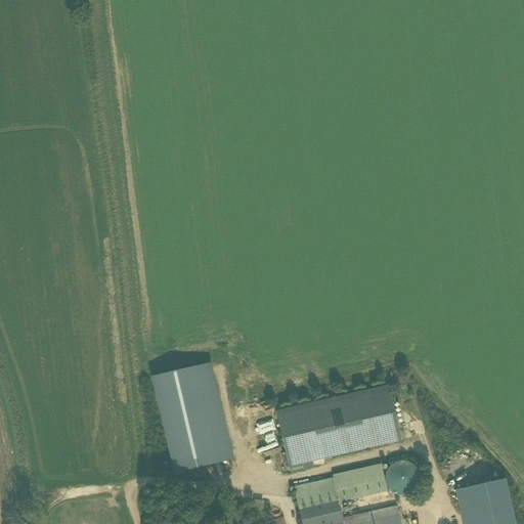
[(210,363),(197,366),(219,463),(232,460),(210,363)]
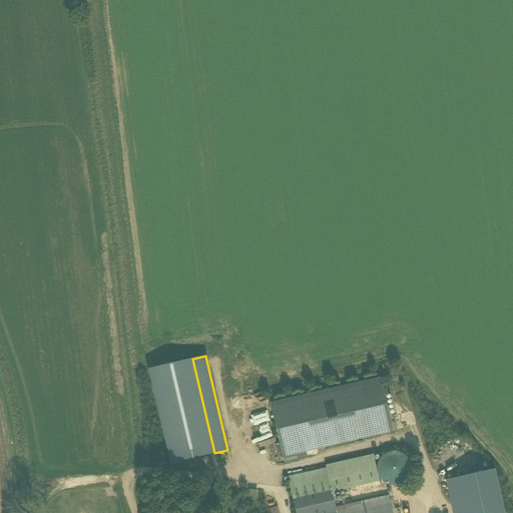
[(192,359),(149,369),(171,463),(214,453),(192,359)]
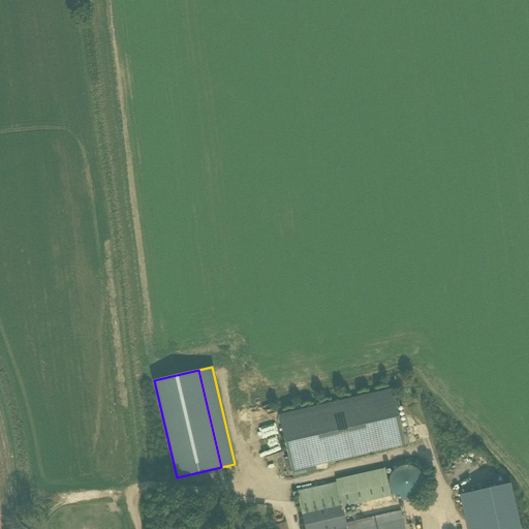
[(393,390),(279,416),(292,476),(303,474),(302,469),(315,466),(405,445),(393,390)]
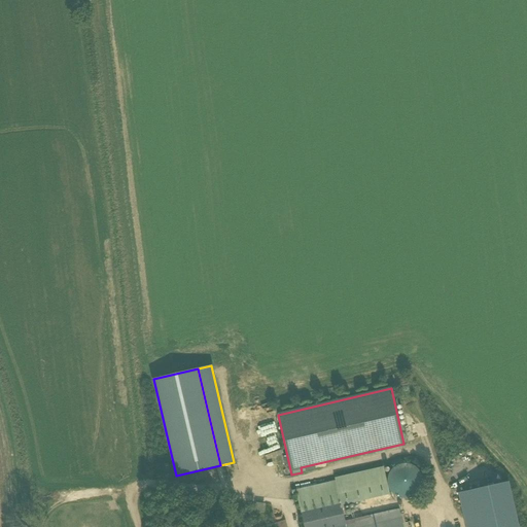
[(411,465),(403,464),(397,466),(392,470),(388,477),(388,483),(389,490),(394,495),(399,498),(407,499),(413,497),(418,493),(422,487),(422,480),(421,473),(416,468),(411,465)]
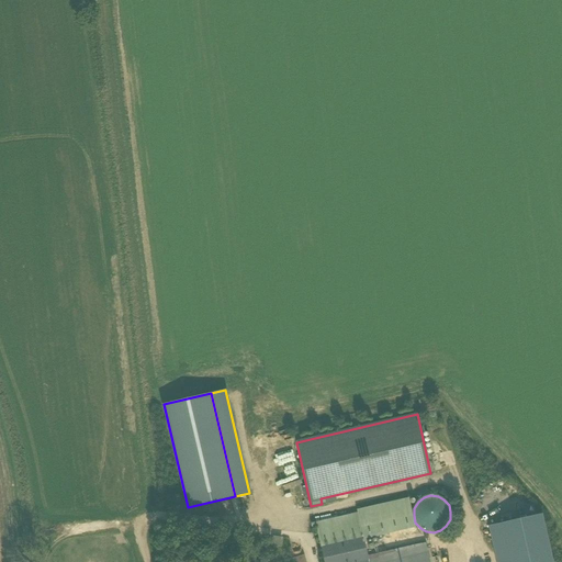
[(315,524),(321,548),(363,538),(364,539),(415,527),(408,498),(357,510),(358,514),(315,524)]
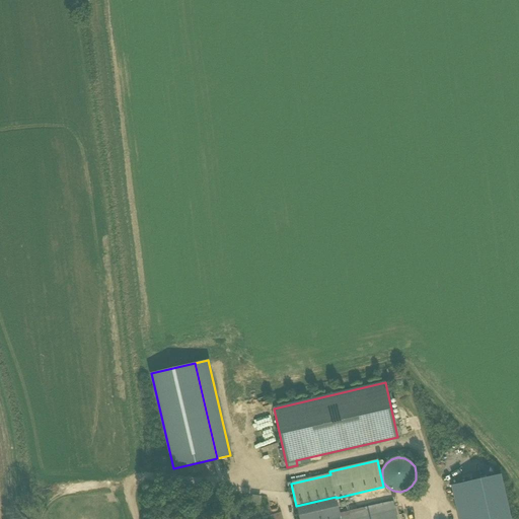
[(509,518),(500,476),(460,486),(467,518),(509,518)]
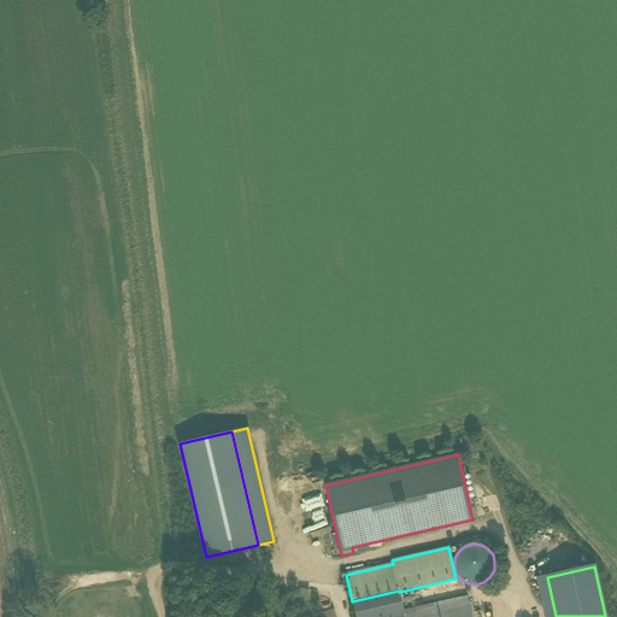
[(556,616),(547,577),(536,579),(544,616),(556,616)]
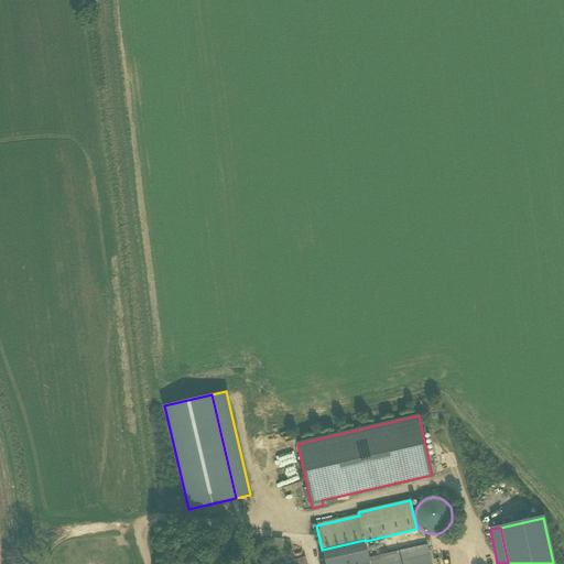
[(284,539),(274,538),(273,549),(283,550),(284,539)]
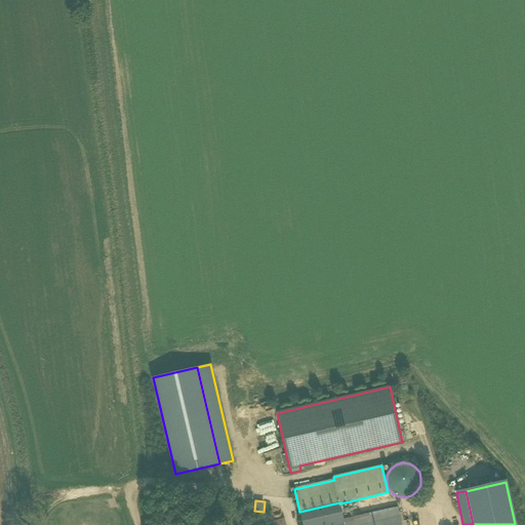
[(344,520),(340,503),(339,502),(299,512),(303,524),(334,524),(345,523),(344,520)]
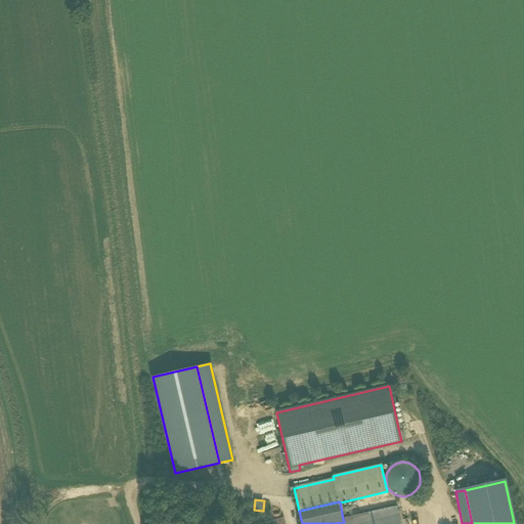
[(400,523),(397,507),(343,519),(344,522),(344,523),(400,523)]
